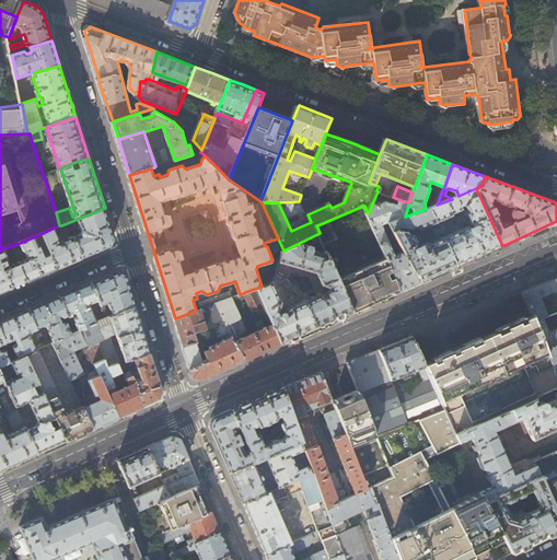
[(472,228),(471,226),(445,237),(457,266),(479,256),(502,246),(476,188),(459,196),(452,199),(437,205),(432,207),(439,222),(454,216),(455,212),(464,209),(465,208),(464,206),(466,205),(470,198),(473,199),(470,206),(473,212),(471,213),(475,225),(472,228)]
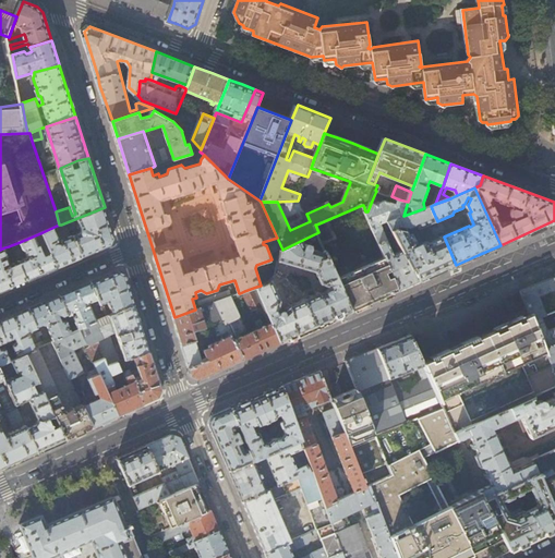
[(441,190),(436,189),(429,207),(431,206),(435,204),(441,190)]
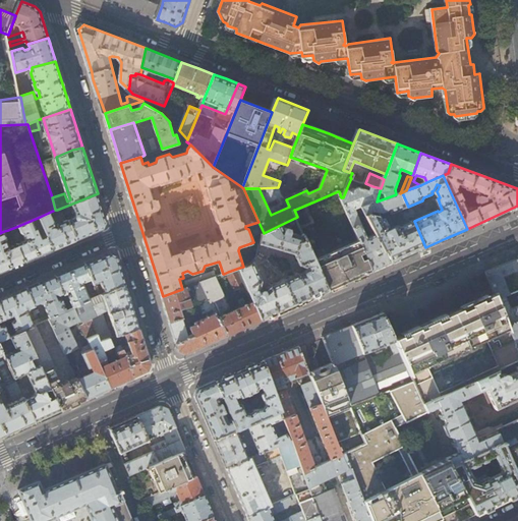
[(385,250),(377,233),(368,237),(367,236),(357,209),(363,207),(377,201),(381,188),(372,186),(371,191),(361,187),(351,191),(347,187),(343,197),(360,240),(372,271),(384,266),(393,262),(388,250),(385,250)]
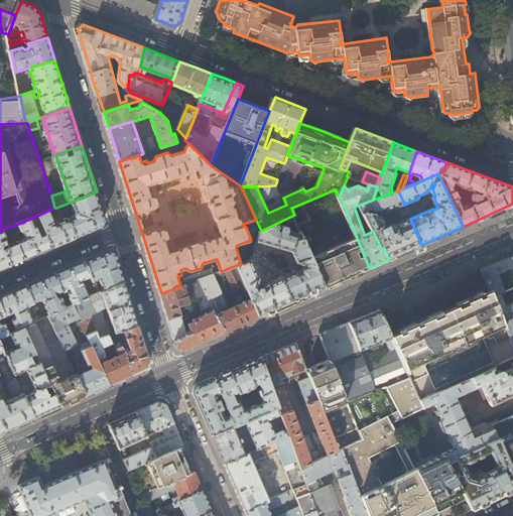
[(421,245),(410,219),(396,225),(395,222),(384,227),(383,225),(385,224),(385,222),(382,216),(379,217),(377,213),(369,212),(369,209),(382,210),(387,208),(388,210),(390,210),(404,205),(398,190),(396,191),(392,192),(373,200),(360,205),(373,231),(381,248),(384,248),(389,259),(406,251),(421,245)]
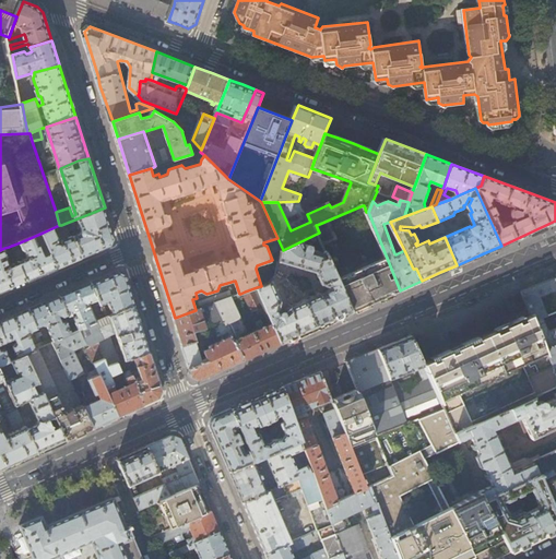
[(115,238),(105,207),(78,218),(82,230),(80,234),(73,236),(83,257),(97,251),(111,245),(115,238)]
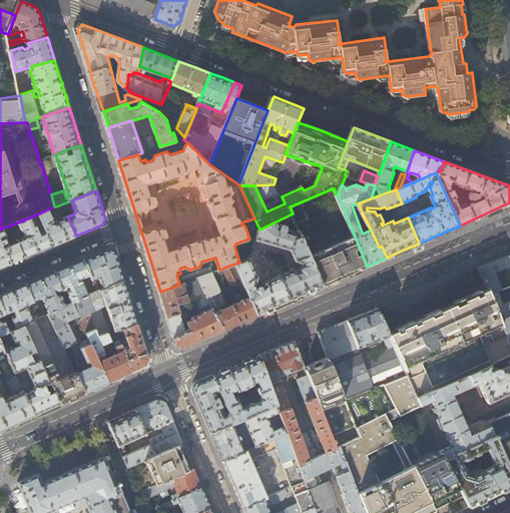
[(58,210),(56,206),(54,206),(39,213),(42,220),(43,223),(46,230),(53,245),(63,241),(76,235),(67,216),(57,220),(56,222),(57,225),(56,225),(55,223),(52,222),(51,221),(52,218),(50,214),(58,210)]
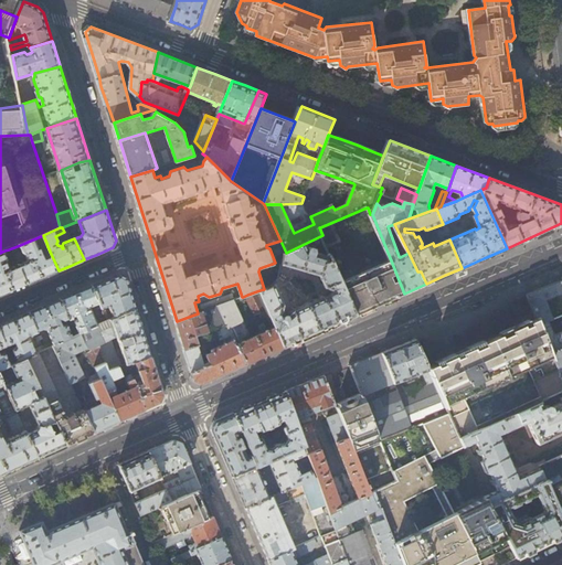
[(333,243),(340,240),(336,230),(333,230),(335,233),(330,235),(333,243)]
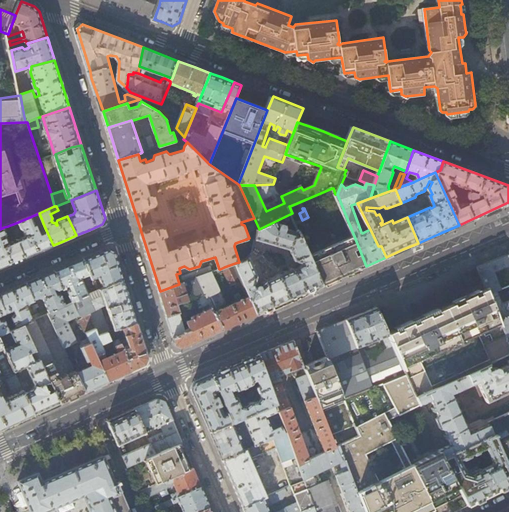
[(295,260),(301,261),(297,267),(293,267),(280,274),(291,300),(303,294),(324,285),(311,255),(292,213),(259,229),(257,238),(290,248),(295,260)]
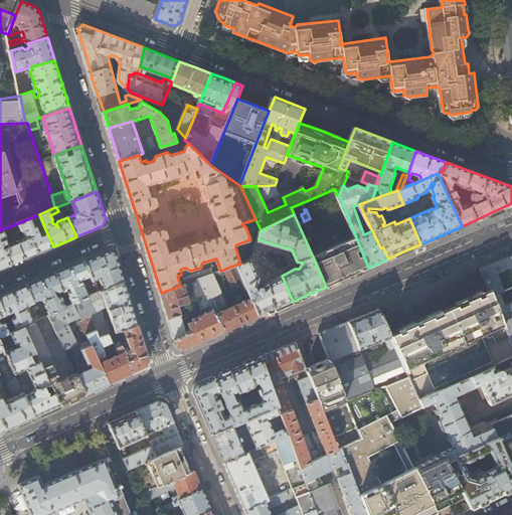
[(39,234),(32,217),(18,223),(21,229),(23,230),(24,233),(21,235),(23,238),(18,241),(26,259),(38,253),(53,246),(46,231),(39,234)]
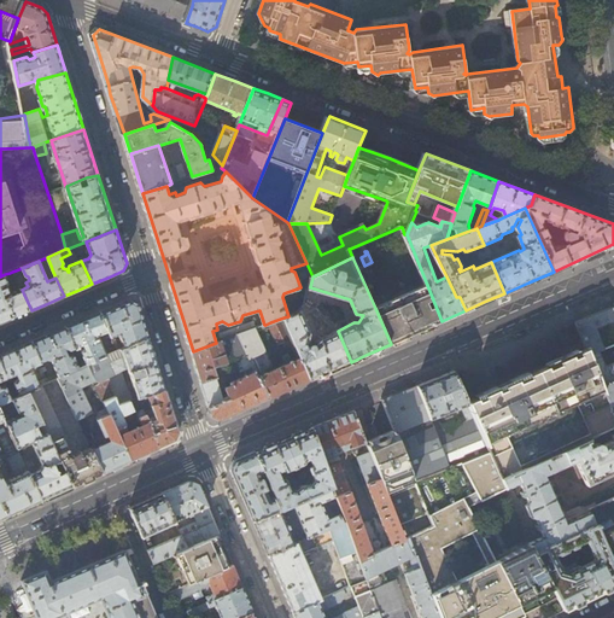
[(9,285),(5,274),(0,277),(0,322),(18,315),(31,310),(22,290),(15,292),(13,287),(10,289),(9,285)]
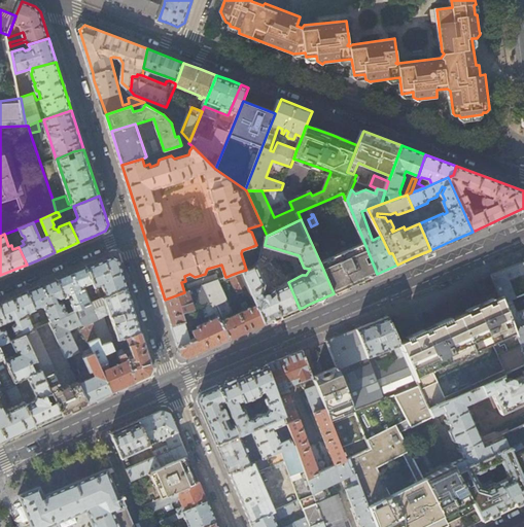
[(377,274),(364,243),(320,262),(334,293),(348,286),(371,276),(377,274)]
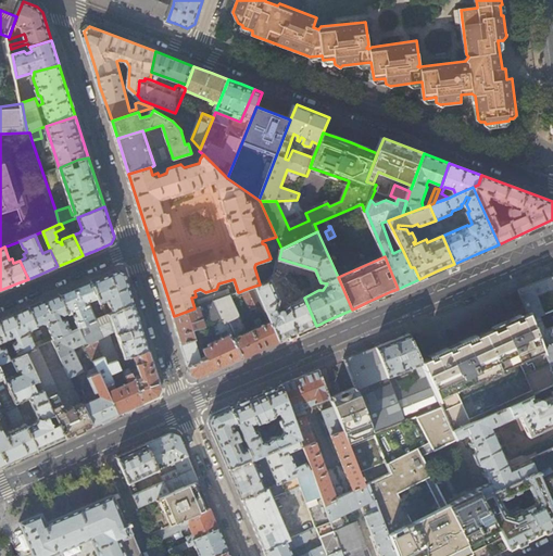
[(125,273),(120,270),(102,277),(92,281),(101,301),(101,303),(102,304),(109,301),(114,313),(135,303),(125,273)]
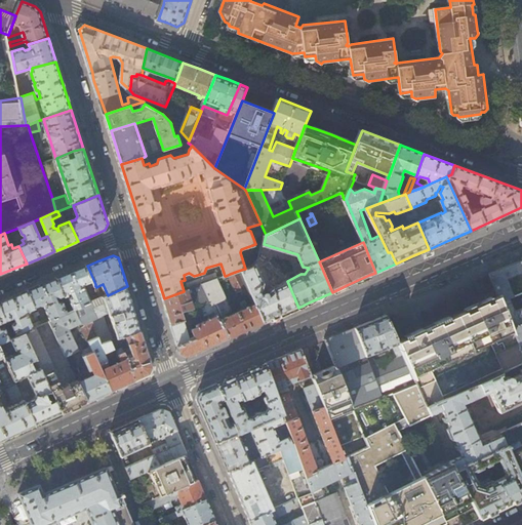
[(509,280),(521,274),(521,261),(512,266),(491,274),(500,295),(504,303),(515,297),(516,297),(509,280)]
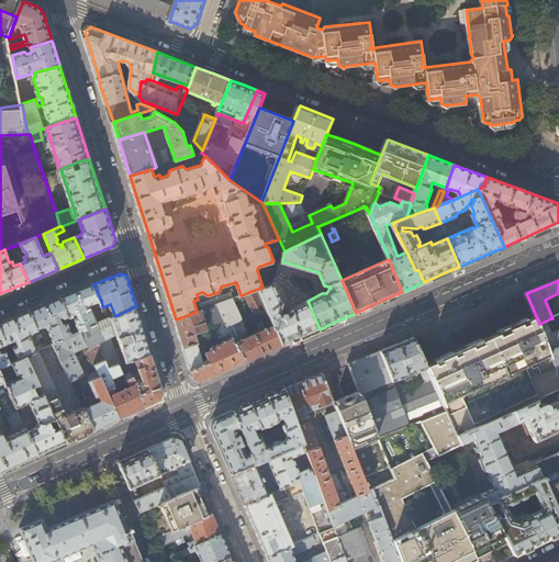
[(292,306),(289,311),(282,311),(281,308),(282,302),(275,282),(263,288),(258,289),(268,312),(274,325),(283,345),(299,338),(320,329),(308,301),(292,306)]
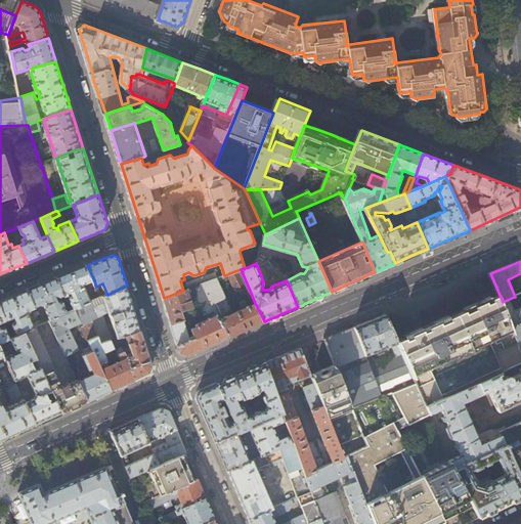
[(95,284),(87,265),(70,272),(58,277),(64,295),(66,296),(69,295),(73,300),(75,306),(71,308),(72,311),(75,310),(88,304),(101,298),(100,295),(92,299),(92,298),(87,287),(95,284)]
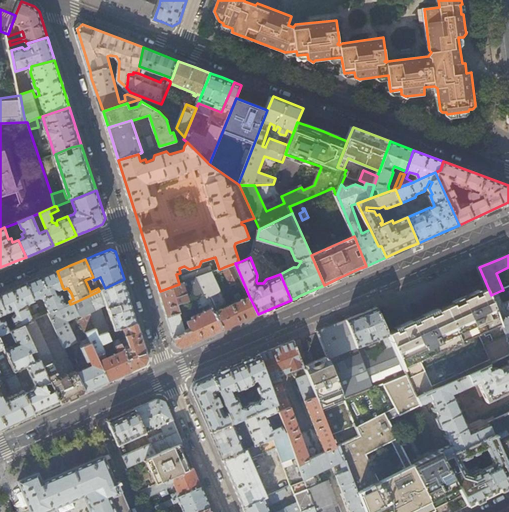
[(242,285),(244,284),(235,263),(224,267),(233,286),(236,284),(236,285),(240,283),(242,285)]
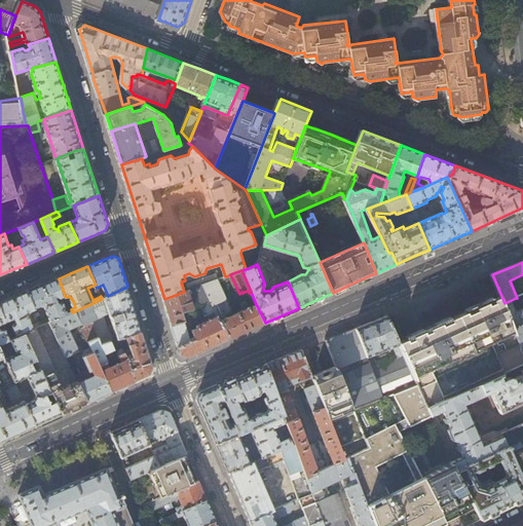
[(265,323),(256,304),(250,306),(248,301),(245,302),(243,303),(245,308),(245,309),(236,312),(230,301),(232,299),(231,297),(228,298),(220,282),(227,278),(226,276),(225,276),(204,284),(230,338),(249,331),(265,323)]
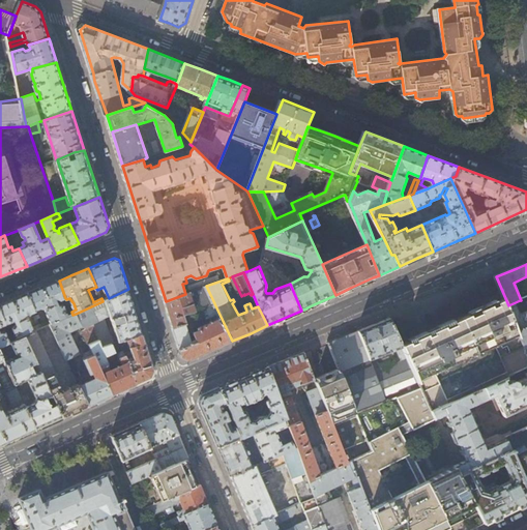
[(65,298),(59,281),(42,288),(29,293),(36,310),(40,308),(47,308),(51,321),(42,324),(44,328),(52,324),(72,315),(71,312),(68,314),(67,313),(62,300),(65,298)]
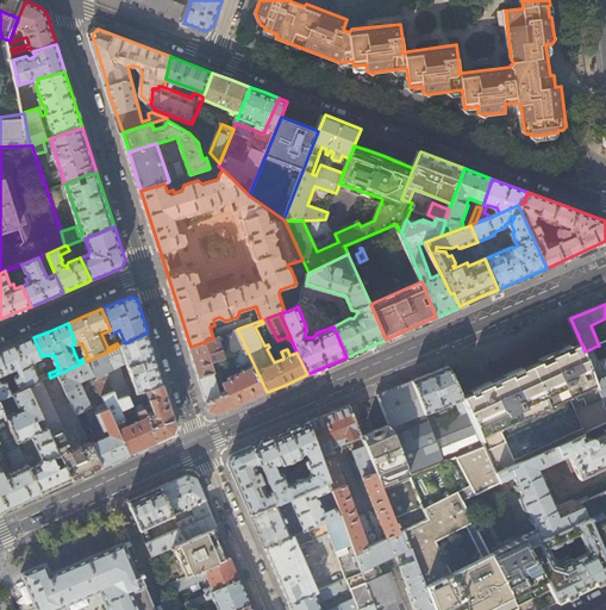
[(211,411),(219,415),(229,410),(256,398),(267,392),(237,329),(213,338),(191,347),(211,411)]
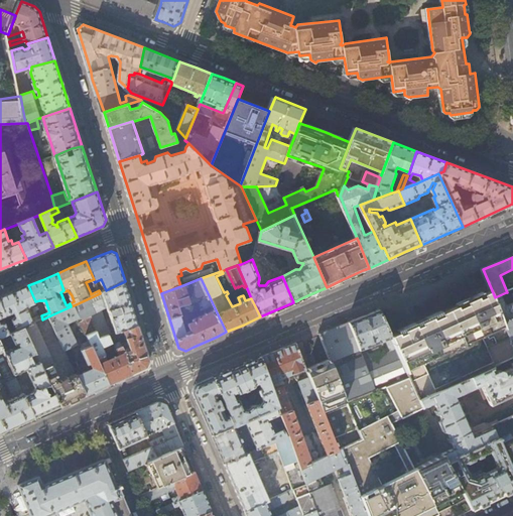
[(139,325),(125,281),(106,290),(104,291),(100,293),(87,299),(93,316),(97,334),(100,339),(109,336),(111,336),(103,310),(109,307),(114,321),(113,323),(111,324),(111,326),(112,326),(115,326),(117,333),(139,325)]
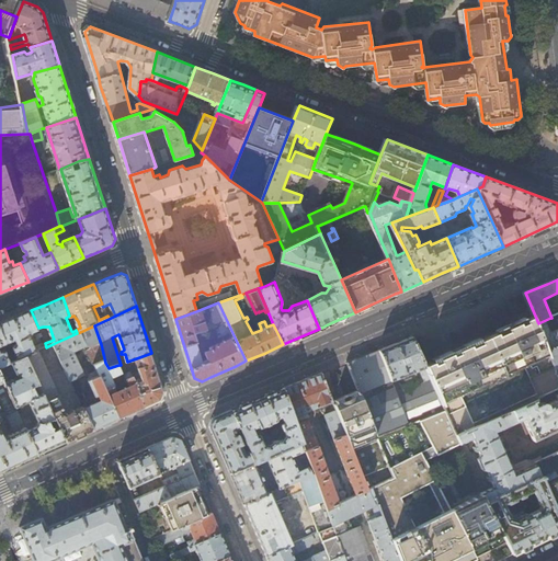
[(38,328),(31,310),(15,317),(0,323),(9,343),(13,341),(13,342),(19,355),(14,357),(15,361),(27,356),(41,350),(46,347),(45,343),(35,347),(31,336),(34,332),(38,330),(38,328)]
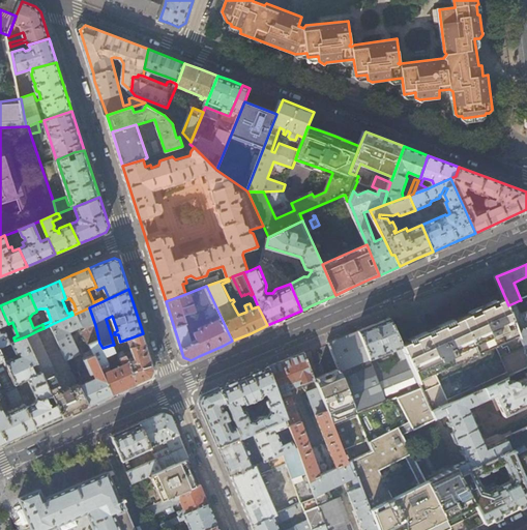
[(526,350),(519,331),(508,305),(505,298),(489,305),(458,320),(436,329),(412,341),(404,345),(421,386),(433,412),(509,377),(526,369),(526,350)]
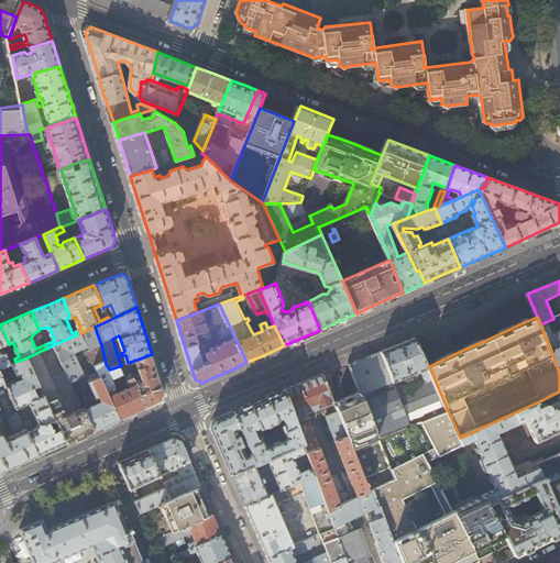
[(555,322),(552,319),(540,324),(551,352),(559,349),(559,332),(556,333),(553,332),(550,324),(555,322)]
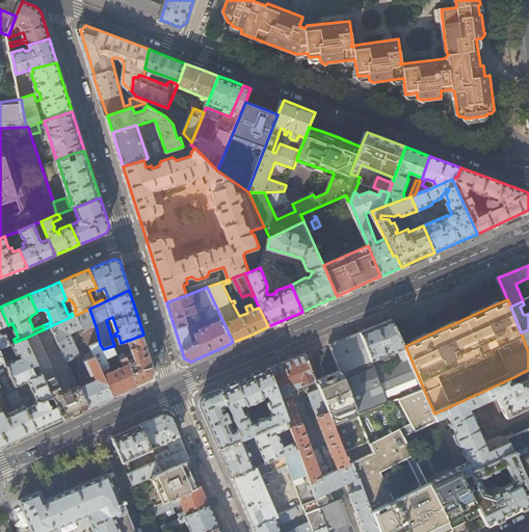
[(8,325),(0,307),(0,348),(3,347),(12,343),(15,342),(14,339),(10,341),(6,333),(4,331),(3,327),(8,325)]
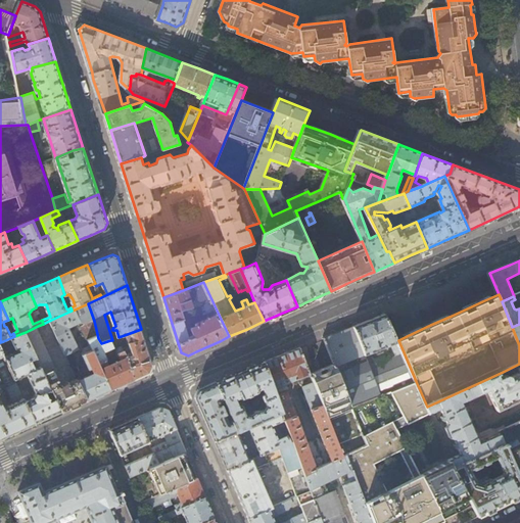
[(94,321),(88,303),(75,310),(81,322),(86,326),(94,321)]
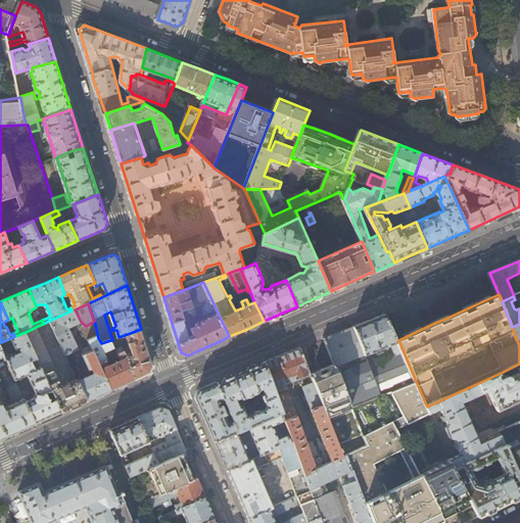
[(81,322),(75,310),(72,311),(51,320),(67,354),(68,354),(80,349),(69,327),(81,322)]
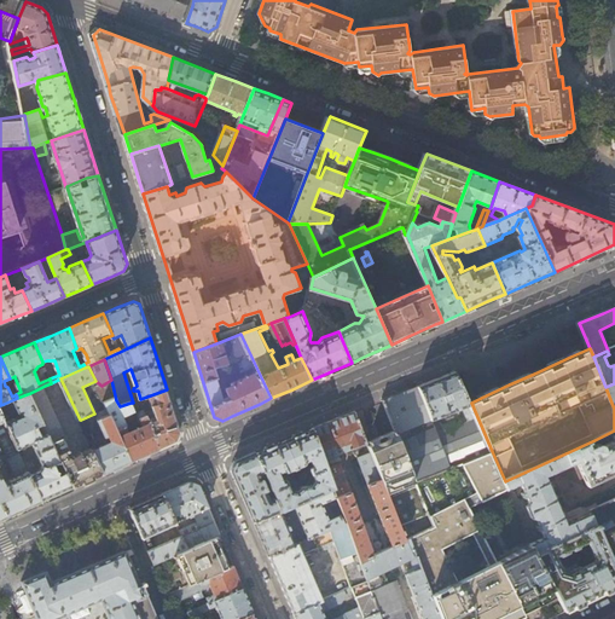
[(419,484),(466,463),(492,451),(471,403),(457,371),(439,379),(402,393),(386,400),(400,435),(419,484)]
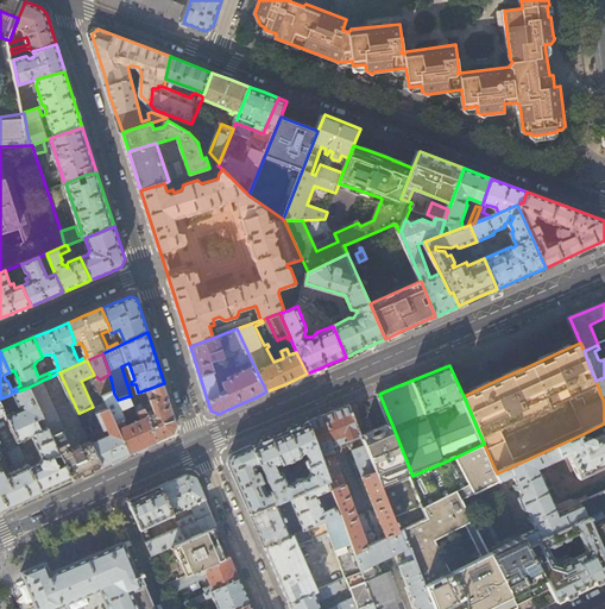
[(102,397),(114,394),(109,374),(100,380),(95,382),(102,397)]
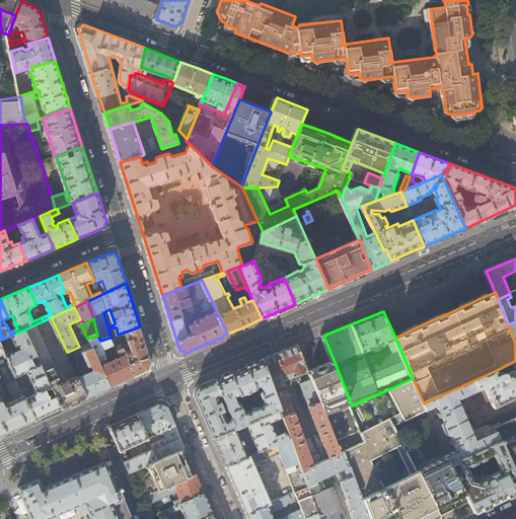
[(55,367),(57,365),(38,323),(25,329),(38,355),(42,365),(63,409),(77,402),(88,397),(79,378),(78,375),(63,382),(59,381),(58,377),(59,377),(55,367)]
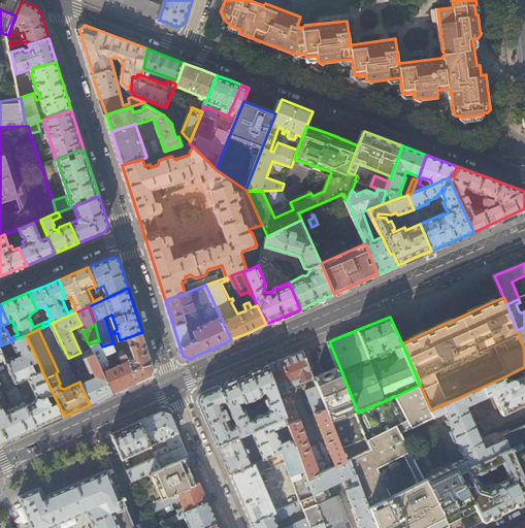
[(136,384),(152,376),(153,373),(155,369),(142,332),(120,340),(119,340),(123,350),(127,358),(136,384)]
